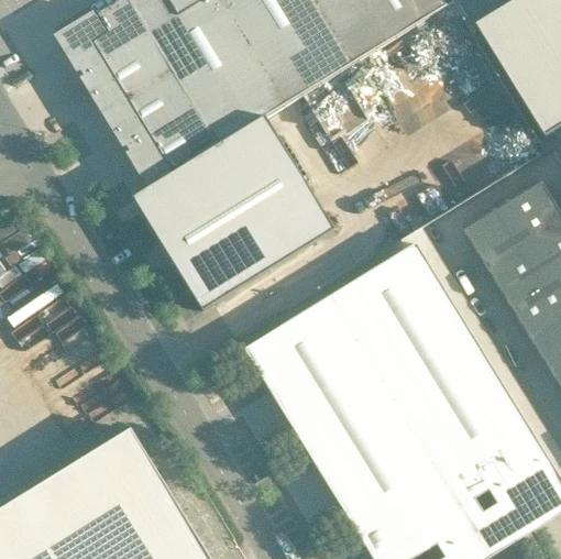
[(94,7),(52,33),(77,76),(80,74),(83,77),(79,79),(121,146),(124,145),(127,149),(123,151),(145,187),(149,185),(444,2),(443,0),(112,0),(96,10),(94,7)]
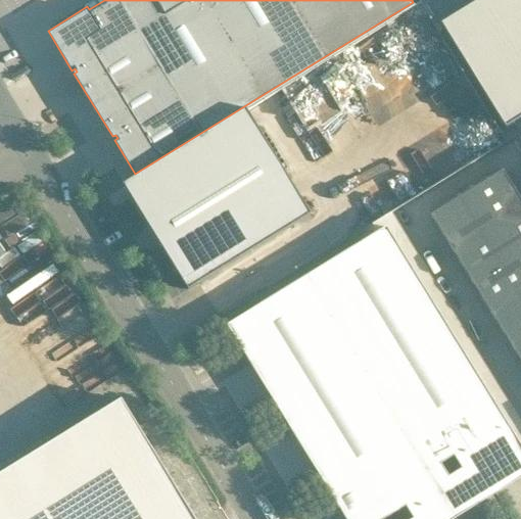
[(474,0),(440,20),(505,125),(520,114),(520,0),(474,0)]
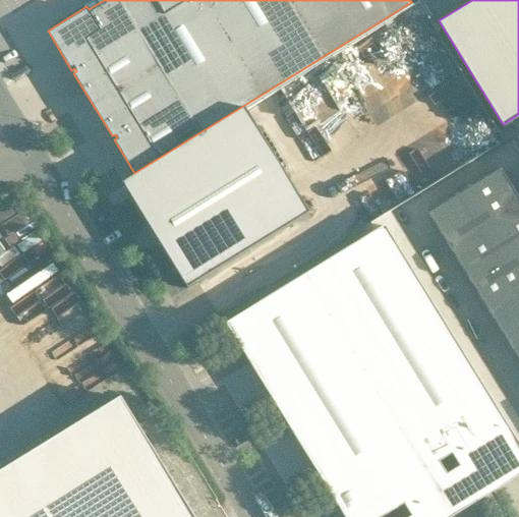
[(244,106),(123,181),(176,267),(186,285),(196,279),(197,279),(308,211),(244,106)]
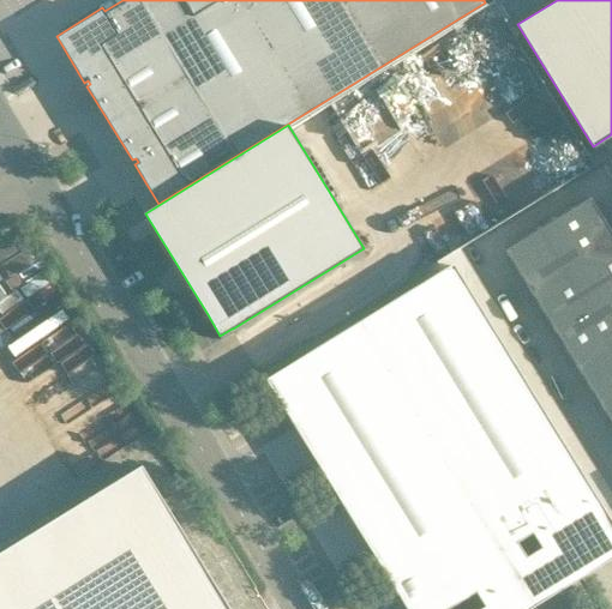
[(611,233),(589,196),(504,248),(611,422),(611,233)]
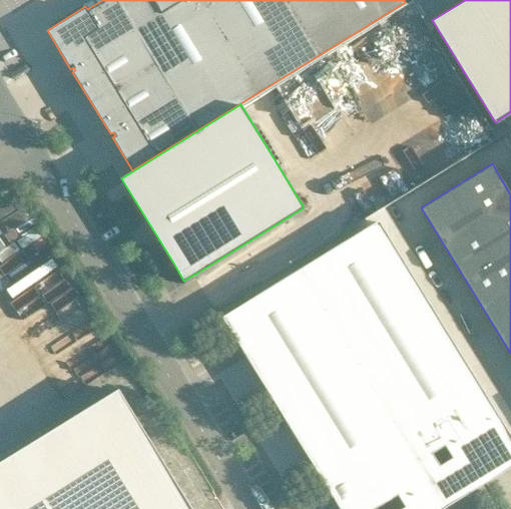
[(440,494),(510,450),(510,435),(379,219),(221,316),(235,339),(236,338),(245,352),(244,352),(328,488),(347,477),(357,493),(338,504),(341,508),(435,508),(446,503),(440,494)]
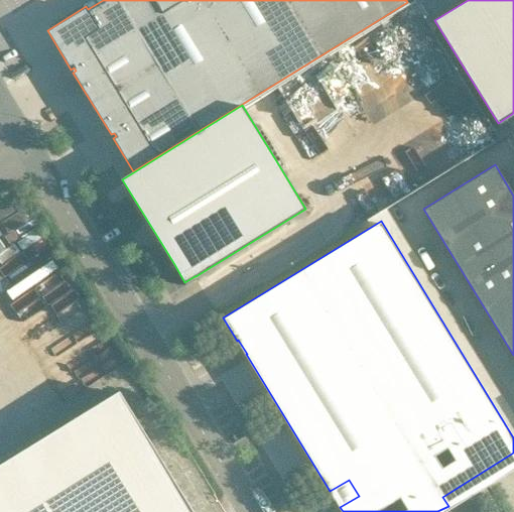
[(0,511),(194,511),(119,391),(0,465),(0,511)]
